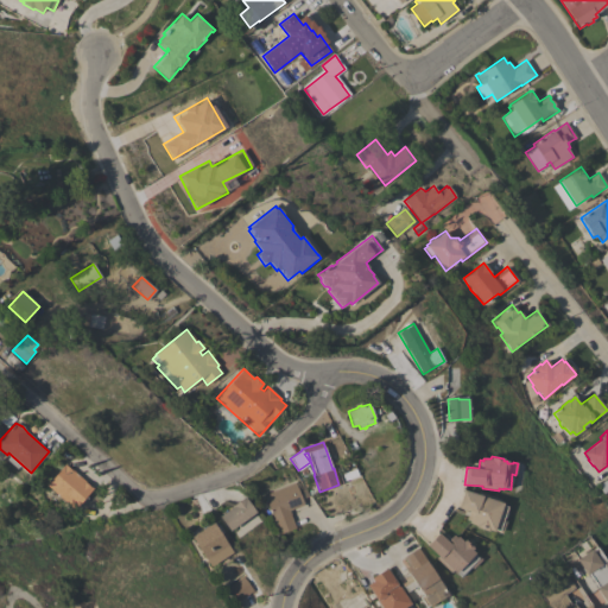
[(93,488),(74,510),(46,485),(65,463),(93,488)]
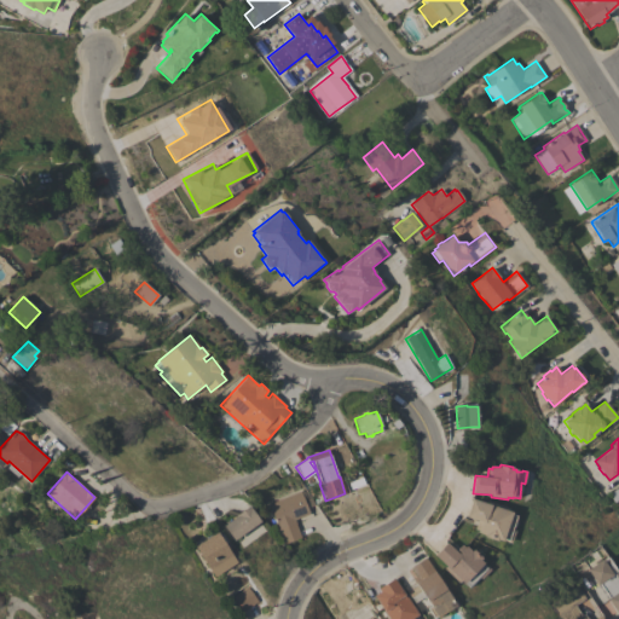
[(301,491),(310,514),(295,520),(302,541),(299,542),(298,539),(285,544),(270,504),(301,491)]
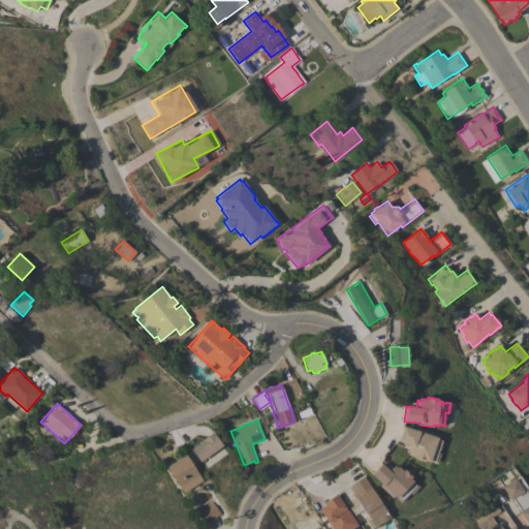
[(416,430),(416,429),(435,434),(435,437),(437,438),(437,439),(441,441),(437,453),(440,454),(437,464),(433,463),(433,462),(430,460),(429,462),(425,461),(425,462),(414,459),(414,458),(408,456),(409,454),(405,453),(408,445),(399,442),(404,426),(416,430)]
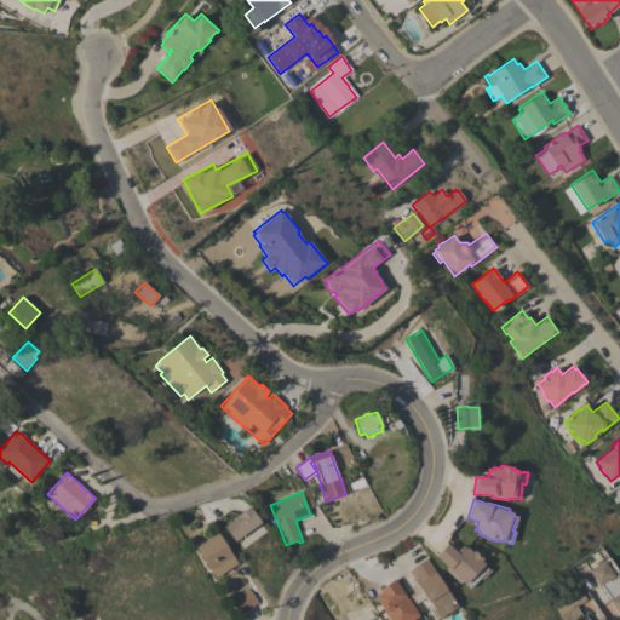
[(235,541),(224,527),(235,518),(234,517),(250,506),(262,522),(235,541)]
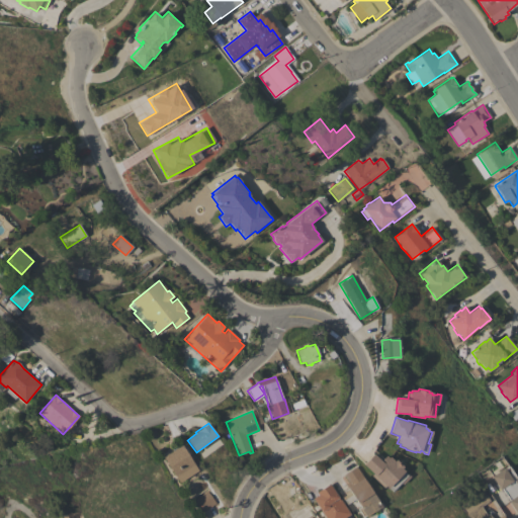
[(195,465),(176,477),(164,457),(182,445),(195,465)]
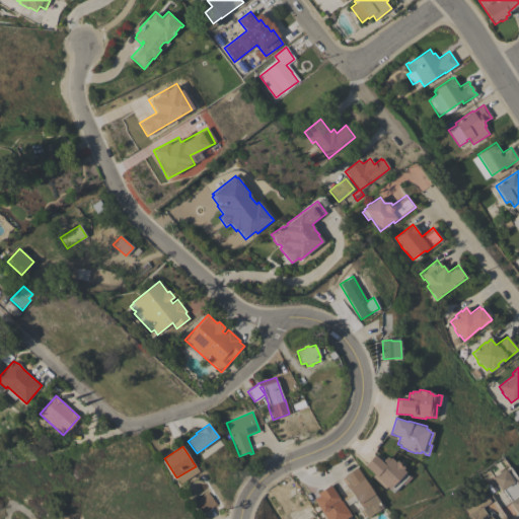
[(374,455),(382,462),(387,456),(389,459),(390,457),(395,462),(396,461),(404,467),(402,469),(405,472),(404,473),(408,476),(409,474),(412,477),(403,486),(401,484),(393,493),(389,489),(388,490),(386,487),(384,489),(372,476),(374,474),(364,466),(374,455)]
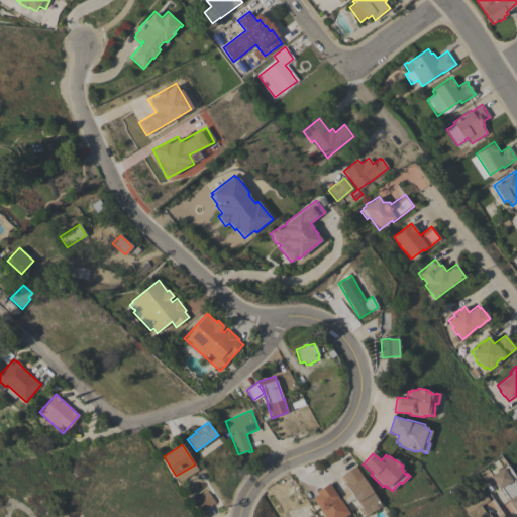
[(381,506),(366,516),(343,484),(347,481),(342,474),(355,466),(381,506)]
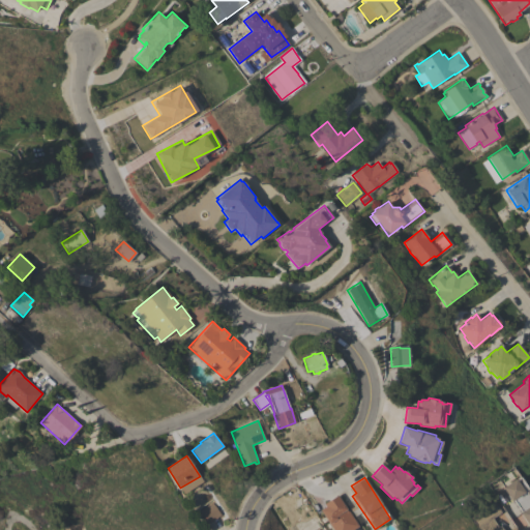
[(529,492),(529,524),(528,526),(520,512),(521,511),(512,500),(511,501),(502,488),(516,479),(517,480),(520,477),(529,492)]
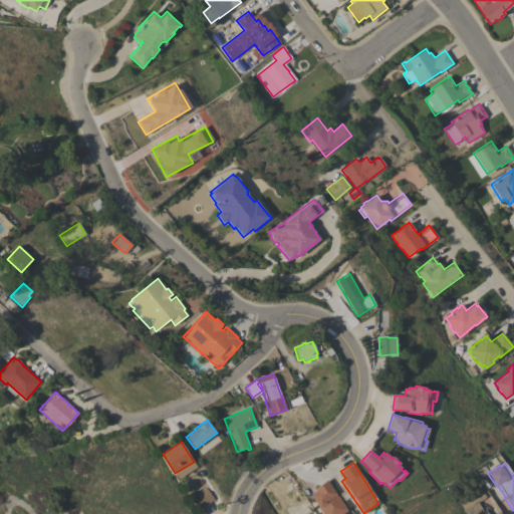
[(309,490),(321,513),(342,513),(345,513),(328,481),(309,490)]
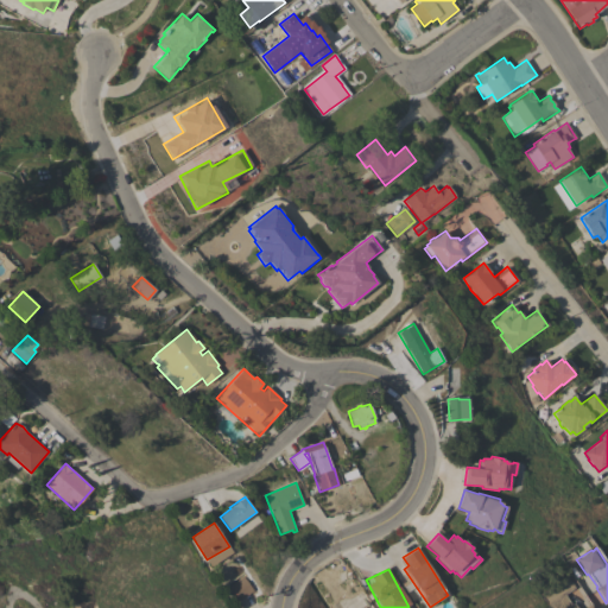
[(550,607),(548,603),(549,602),(542,591),(567,575),(575,588),(565,595),(571,605),(574,603),(576,607),(550,607)]
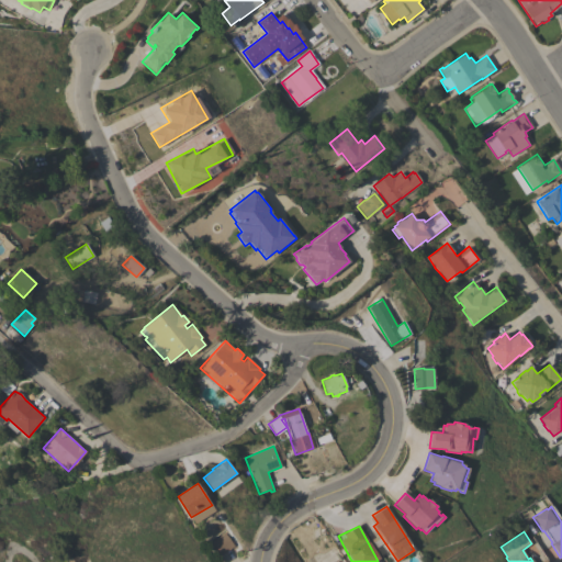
[(221,555),(211,542),(225,532),(228,538),(231,537),(235,542),(233,543),(234,546),(221,555)]
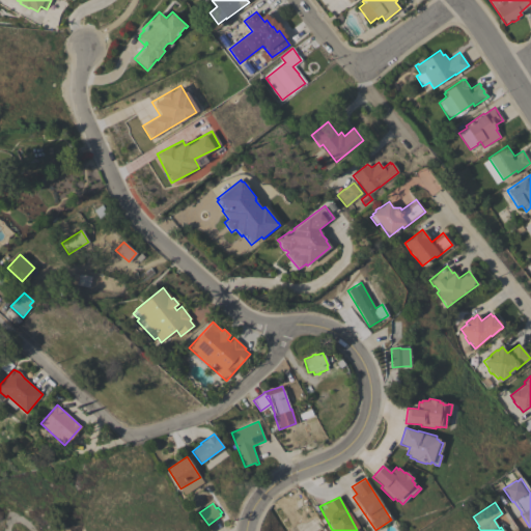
[(529,530),(530,530),(530,525),(527,527),(521,515),(514,519),(521,530),(529,530)]
